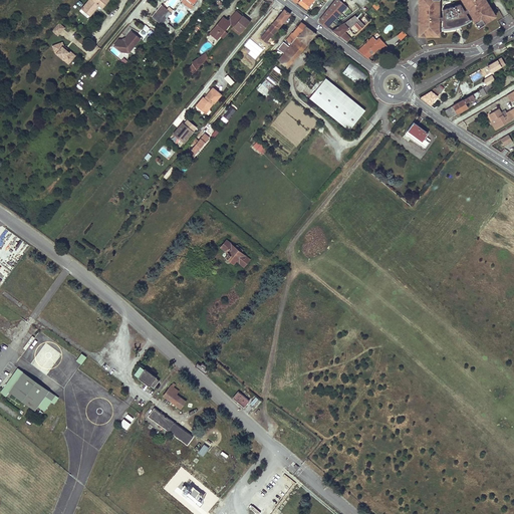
[(108,0),(88,0),(81,9),(90,16),(97,8),(99,5),(102,7),(102,8),(108,0)]
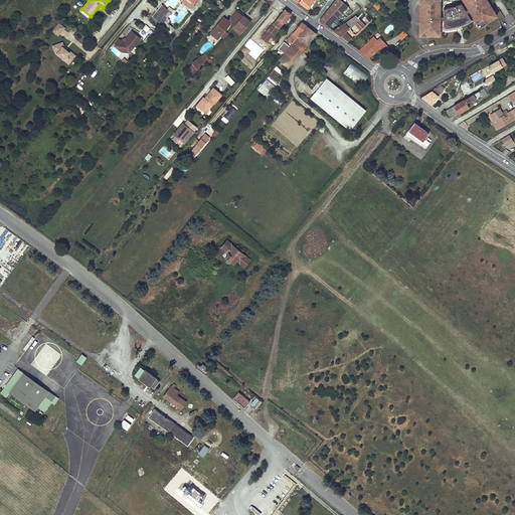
[(300,0),(299,2),(308,8),(313,0),(300,0)]
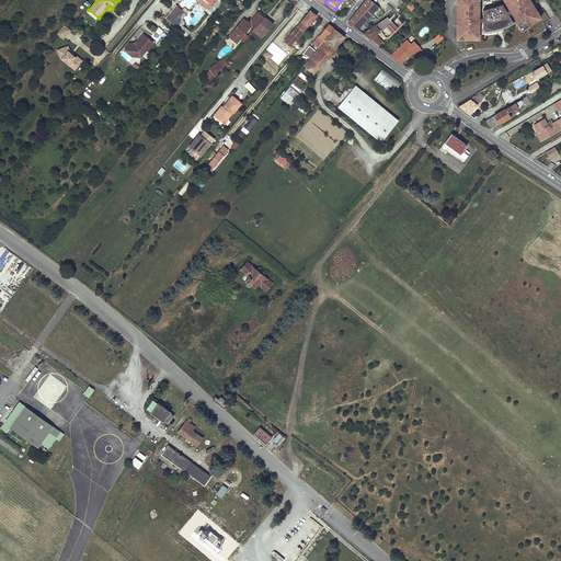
[(357,30),(379,7),(375,2),(370,0),(366,0),(348,22),(348,23),(357,30)]
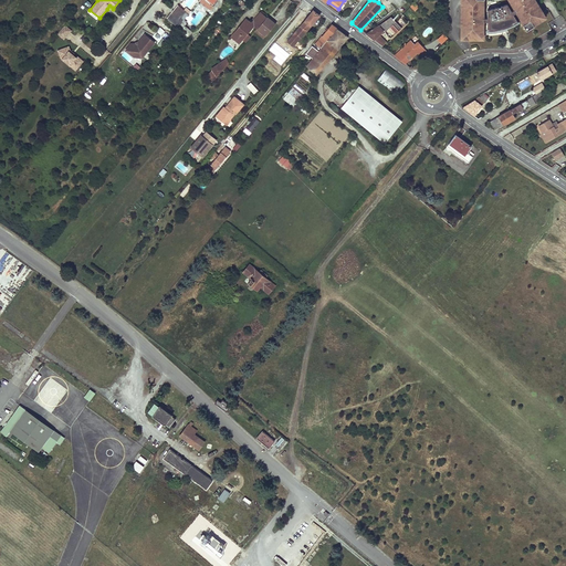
[(482,40),(483,22),(486,22),(486,31),(491,31),(495,30),(500,29),(504,29),(509,27),(512,25),(514,24),(517,22),(513,14),(516,13),(523,25),(526,31),(533,27),(533,25),(545,19),(535,1),(534,0),(507,0),(514,10),(511,12),(506,4),(486,10),(486,19),(483,19),(482,0),(460,0),(460,39),(482,40)]
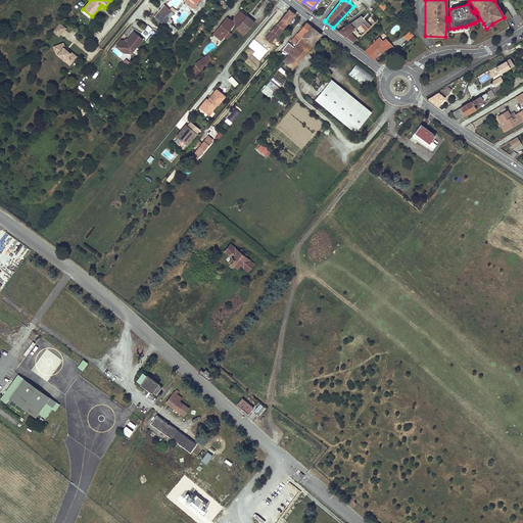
[(168,21),(175,13),(164,5),(154,16),(164,25),(168,21)]
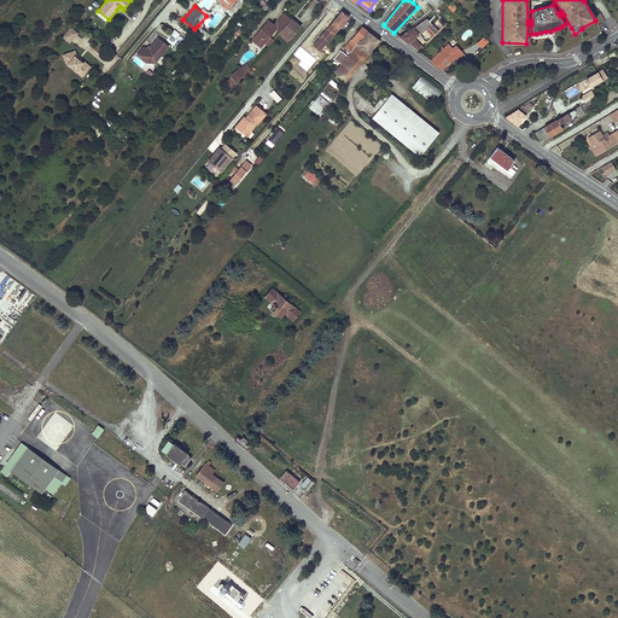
[(320,52),(349,17),(342,11),(314,46),(320,51),(320,52)]
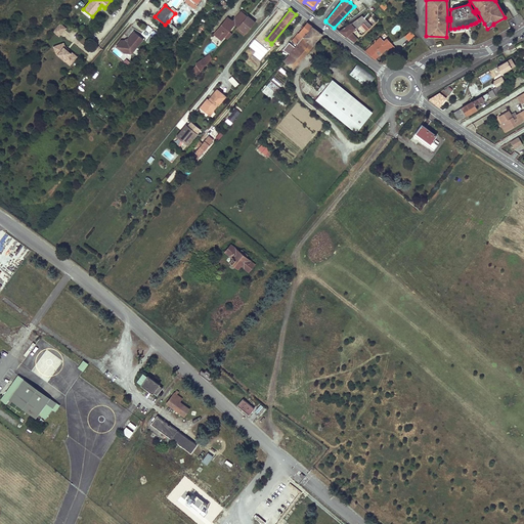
[(217,29),(214,33),(222,40),(225,37),(225,36),(225,33),(227,31),(228,33),(229,32),(235,25),(238,27),(248,16),(241,11),(234,18),(236,20),(234,24),(232,22),(227,17),(220,26),(222,27),(220,29),(217,29)]
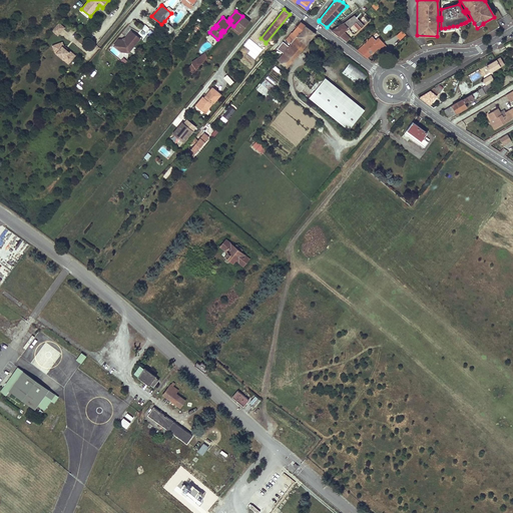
[(242,16),(233,26),(240,33),(250,22),(242,15),(242,16)]
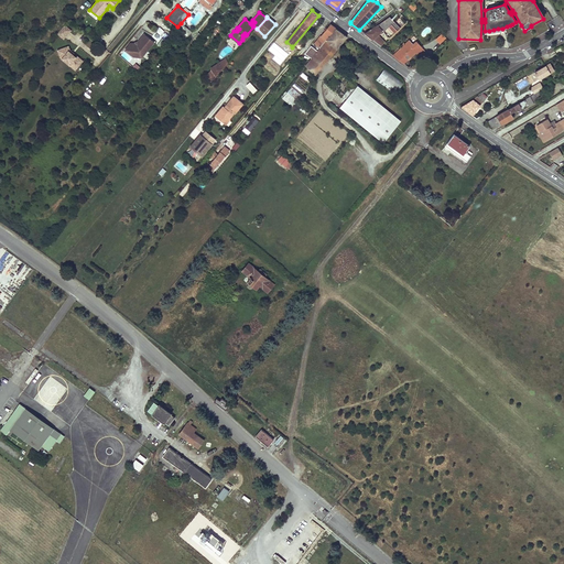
[(400,28),(390,17),(377,25),(365,34),(381,46),(388,40),(379,33),(382,31),(383,32),(389,26),(394,33),(397,31),(400,28)]
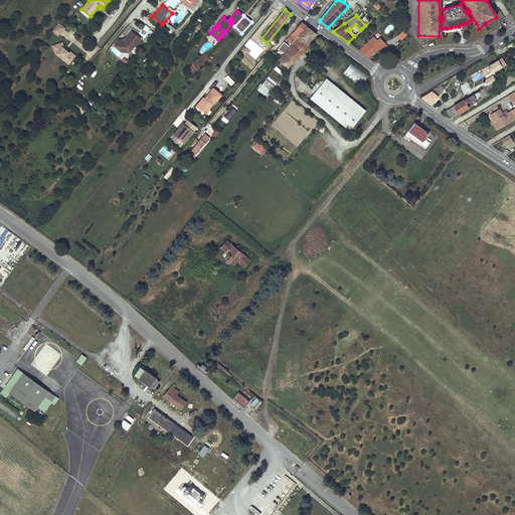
[(292,43),(307,26),(302,22),(287,39),(292,43)]
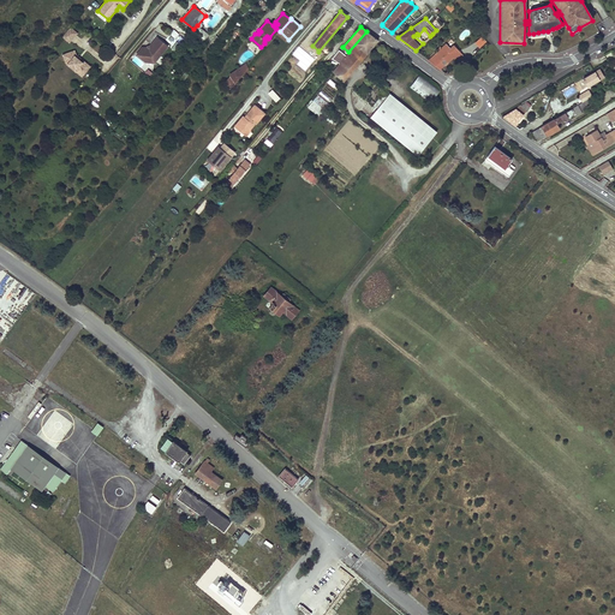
[(77,34),(70,28),(63,36),(70,42),(77,34)]
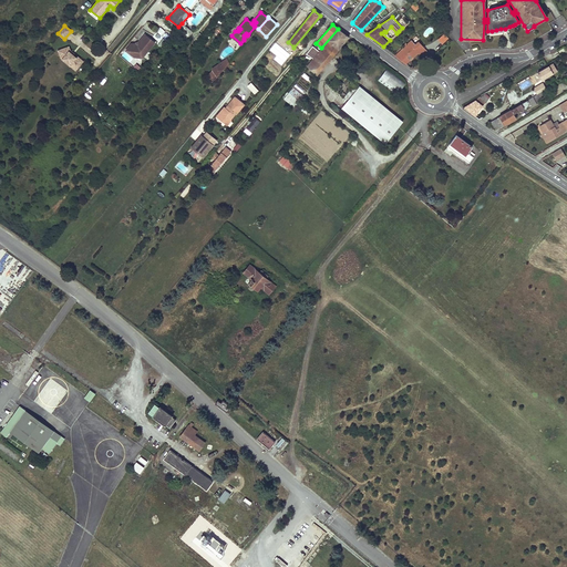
[(165,38),(168,33),(160,27),(156,31),(165,38)]
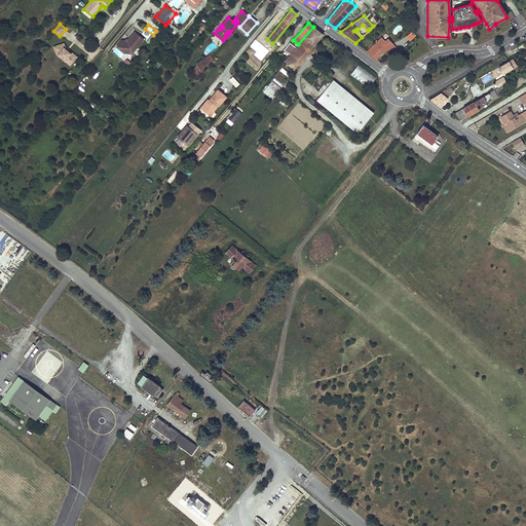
[(294,69),(324,34),(322,33),(313,27),(298,44),(297,46),(296,47),(291,54),(285,61),(294,69)]
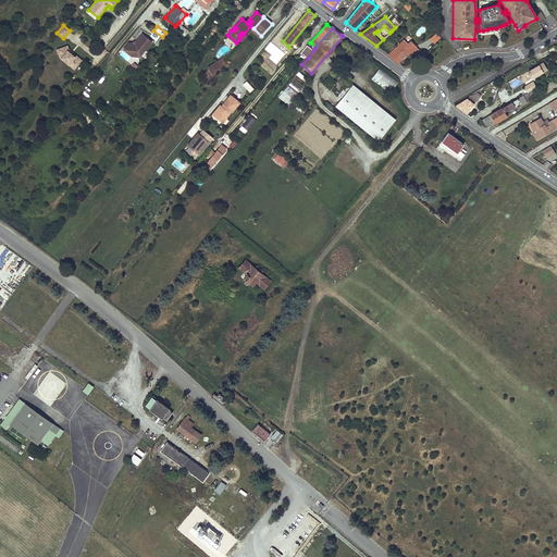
[(194,42),(199,35),(196,33),(190,39),(194,42)]
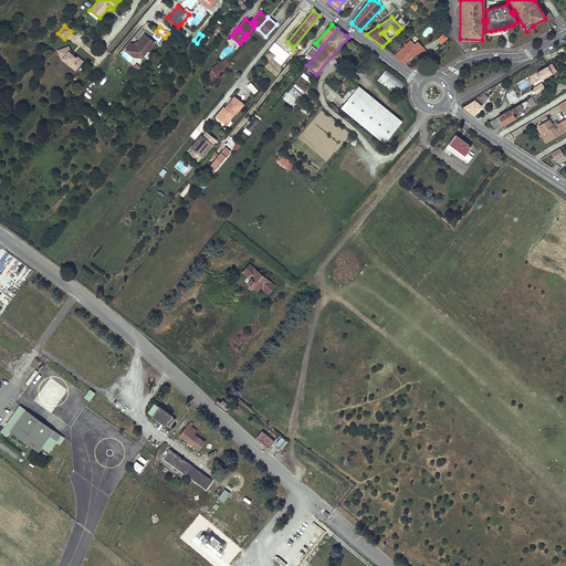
[(155,43),(145,34),(137,43),(137,44),(135,45),(135,43),(130,43),(125,51),(134,58),(142,59),(155,43)]
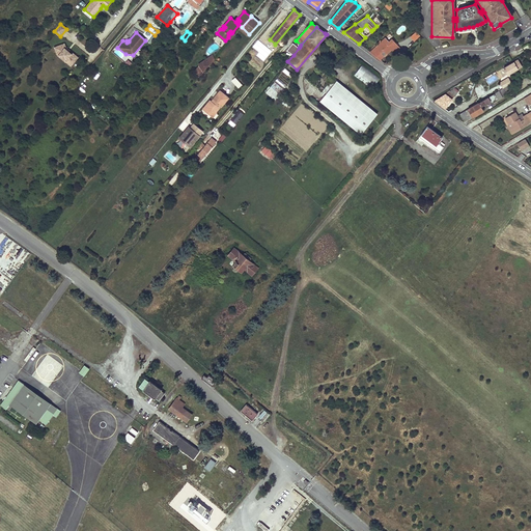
[(387,54),(391,49),(393,48),(394,49),(397,46),(392,39),(389,43),(385,38),(382,42),(381,40),(380,42),(380,43),(376,46),(378,46),(370,52),(380,60),(384,56),(384,57),(387,54)]
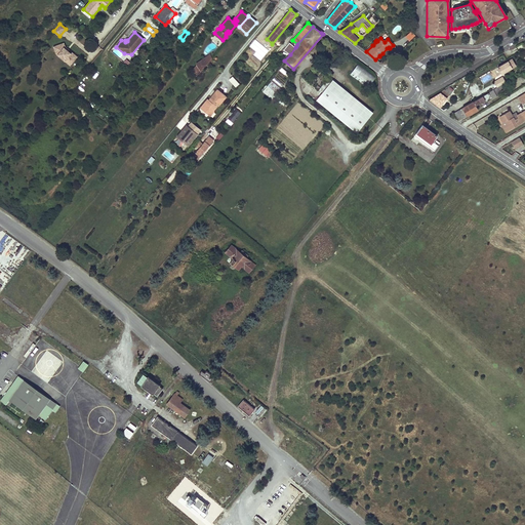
[(290,54),(295,47),(289,42),(284,50),(290,54)]
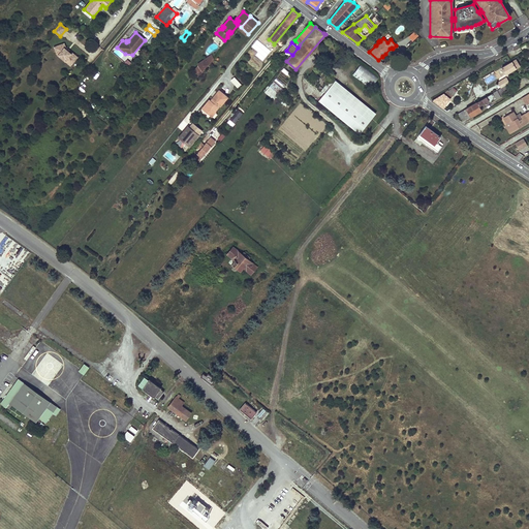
[(65,51),(63,43),(54,48),(57,54),(67,63),(70,60),(73,62),(78,57),(72,53),(71,54),(68,52),(67,50),(65,51)]
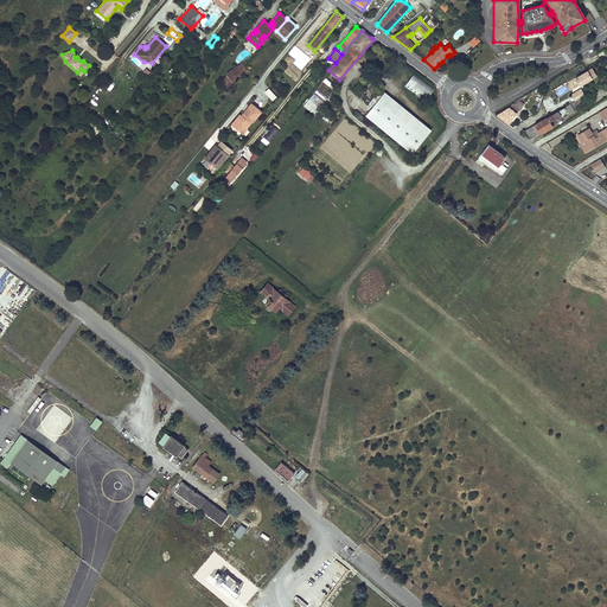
[(447,56),(452,62),(458,56),(454,52),(451,56),(449,55),(447,56)]
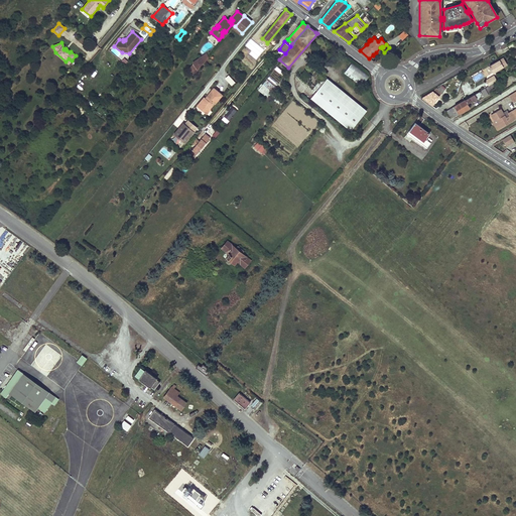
[(207,53),(200,58),(205,62),(209,57),(207,53)]
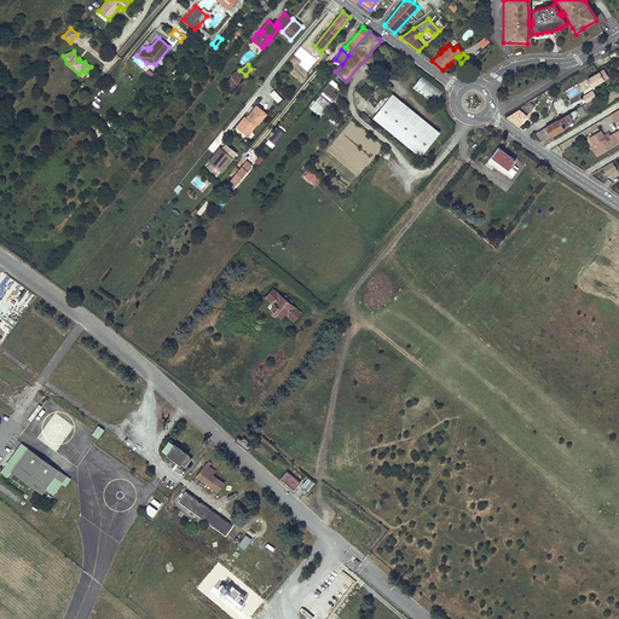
[(236,86),(246,75),(239,70),(231,75),(232,77),(236,86)]
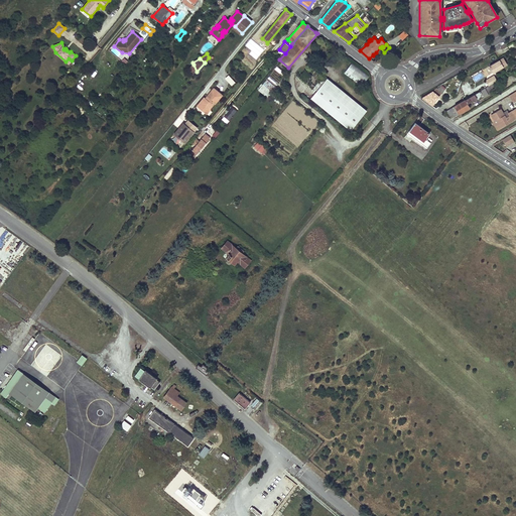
[(500,61),(490,68),(494,74),(504,68),(500,61)]
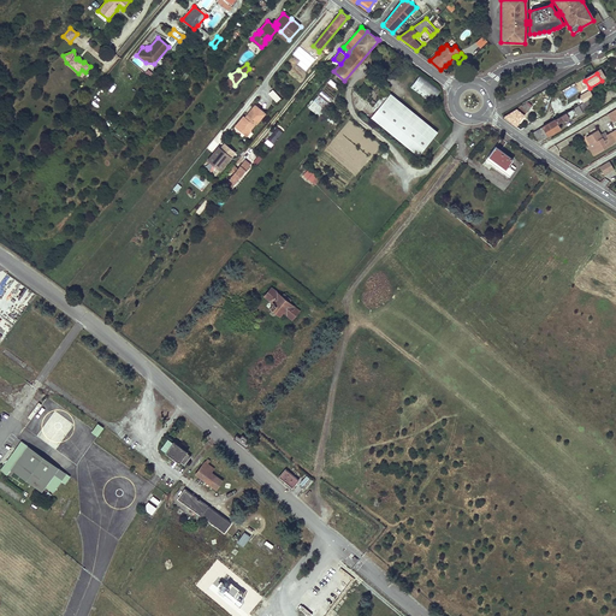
[(421,75),(412,88),(432,104),(442,90),(421,75)]
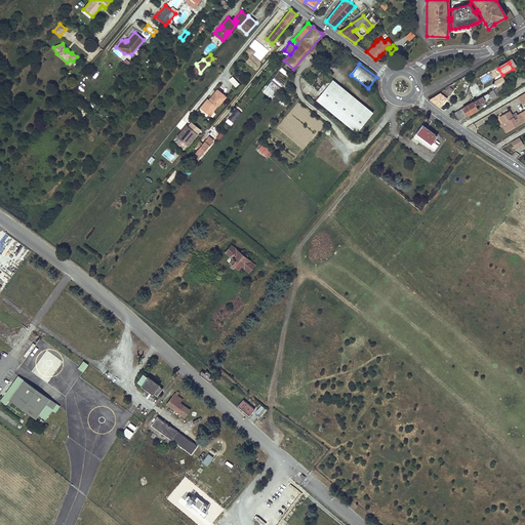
[(197,66),(192,71),(198,75),(200,73),(197,66)]
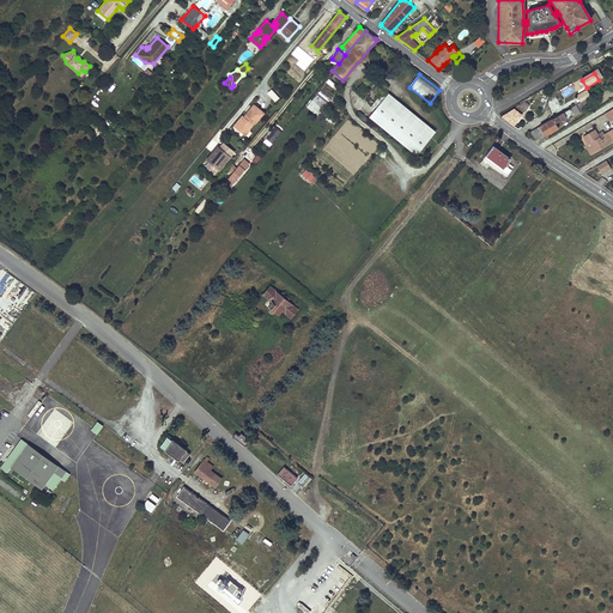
[(267,92),(275,102),(280,97),(272,89),(267,92)]
